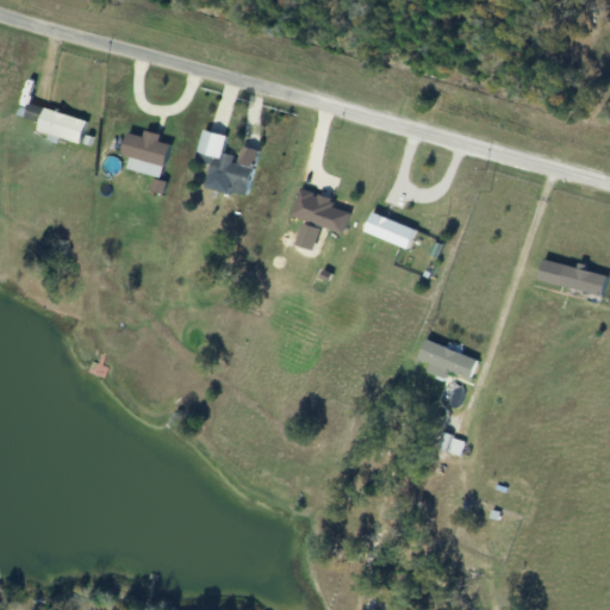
[(79,144),(87,123),(30,103),(24,119),(38,124),(37,130),(79,144)]
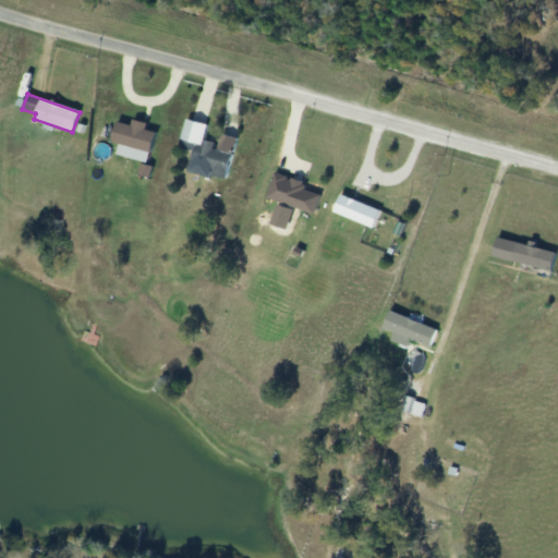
[(117,155),(147,164),(156,134),(118,122),(111,143),(119,146),(117,155)]
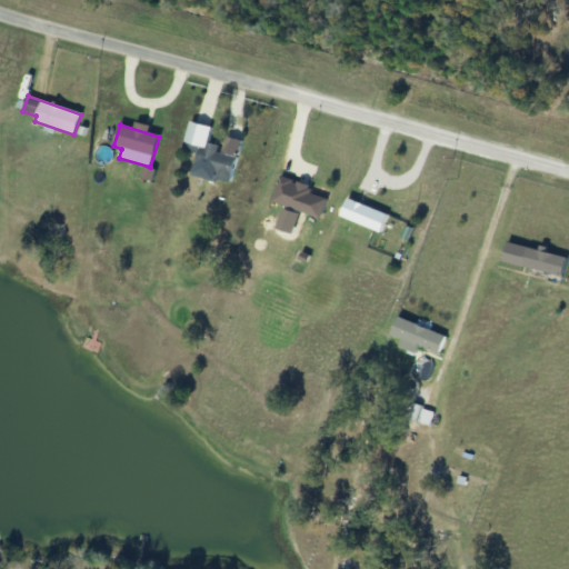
[(229,183),(240,141),(225,137),(222,148),(201,142),(192,173),(229,183)]
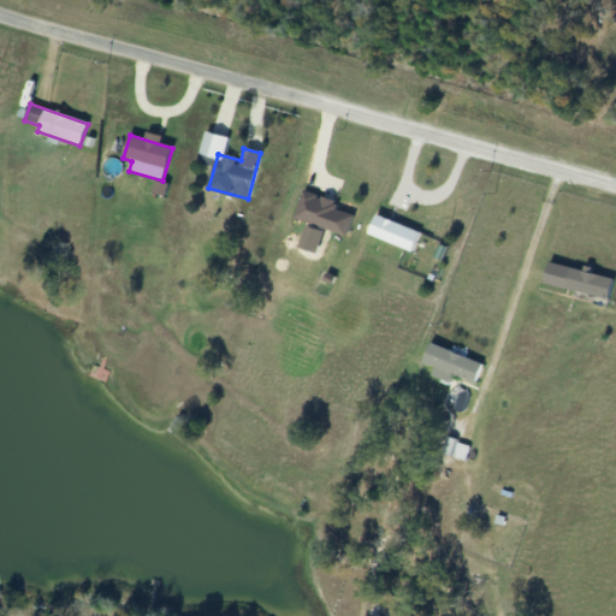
[(412,253),(420,232),(375,215),(368,236),(412,253)]
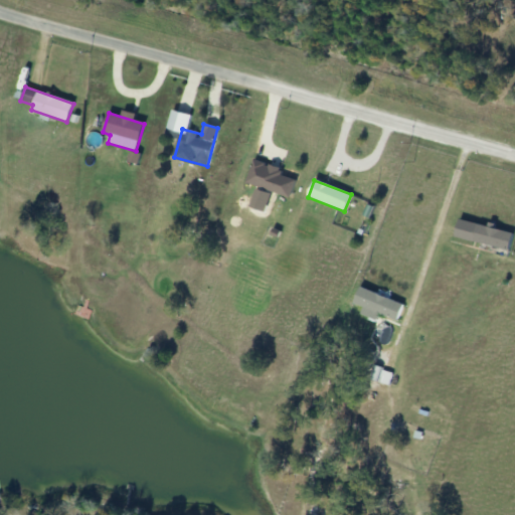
[(474,242),(508,250),(512,233),(478,225),(474,242)]
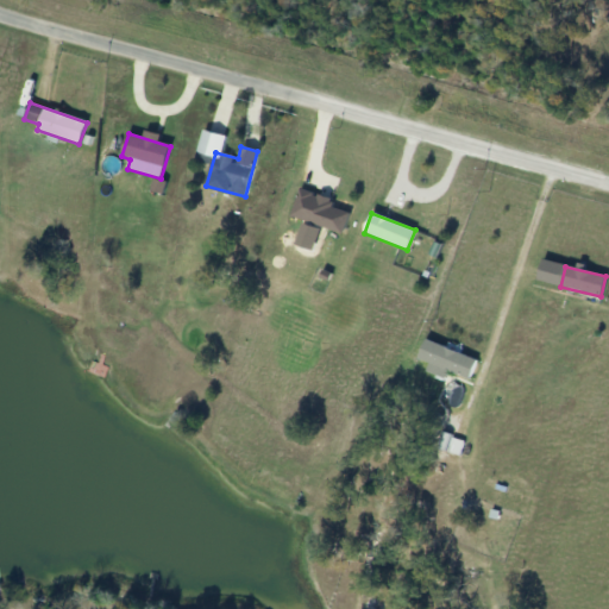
[(418,358),(469,381),(477,362),(426,339),(418,358)]
